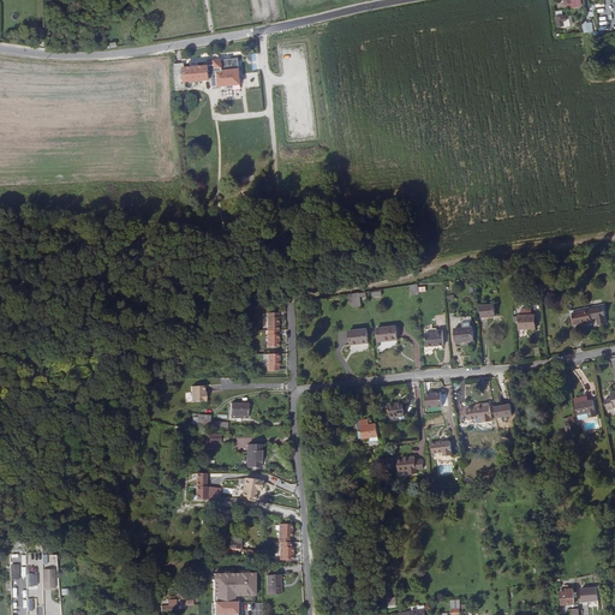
[(563,15),(557,16),(557,18),(559,27),(565,25),(565,22),(567,21),(567,19),(568,19),(568,17),(567,18),(567,17),(565,17),(563,15)]
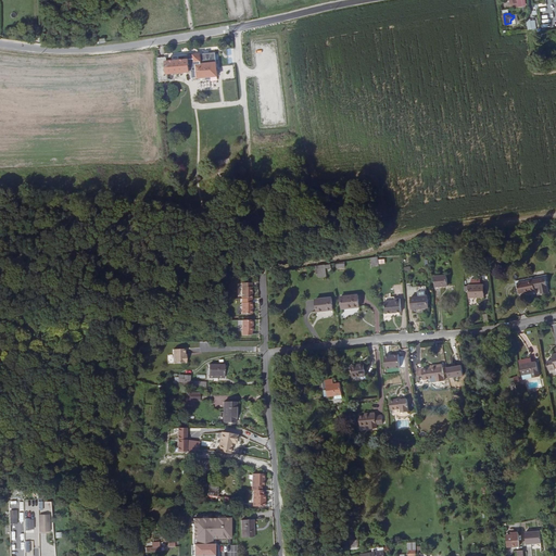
[(535,28),(535,19),(527,20),(527,29),(535,28)]
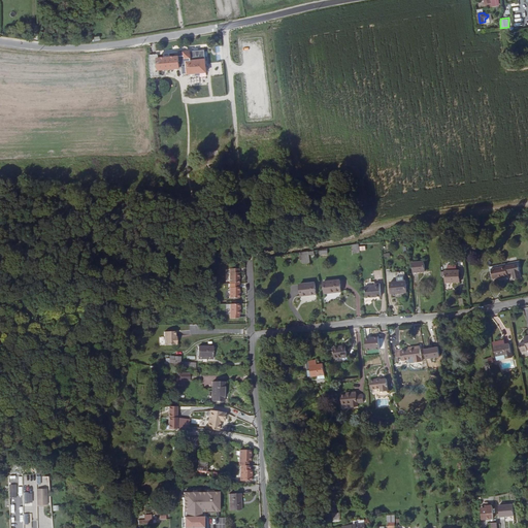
[(157,55),(150,56),(152,78),(159,77),(158,70),(168,70),(175,69),(183,68),(183,70),(187,70),(187,74),(205,72),(203,51),(174,53),(174,56),(174,57),(171,58),(157,59),(157,55)]
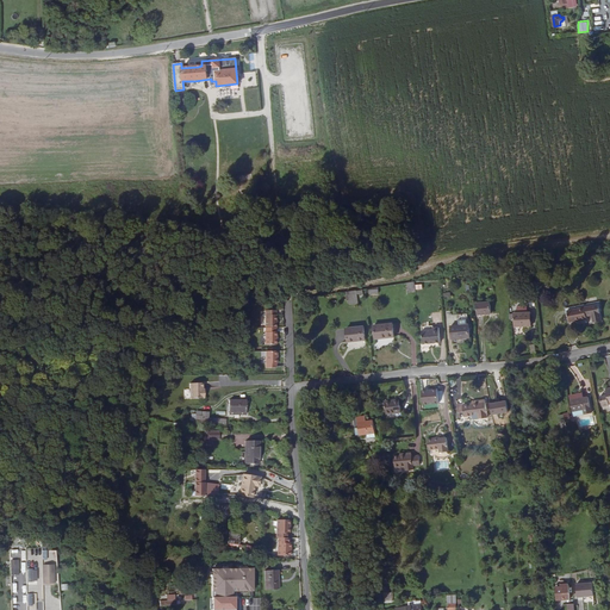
[(486,311),(485,300),(477,302),(477,312),(486,311)]
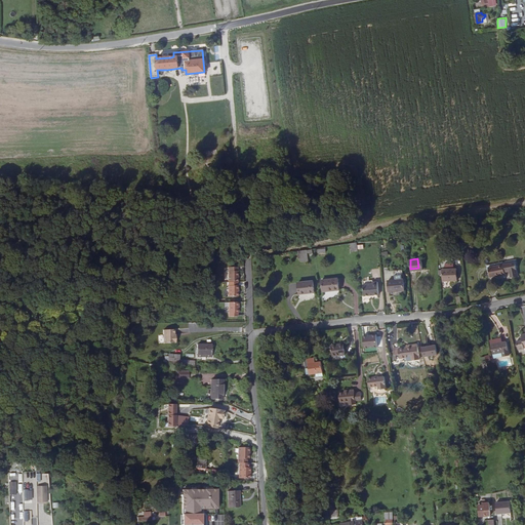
[(511,278),(515,277),(512,264),(501,266),(503,276),(505,276),(503,274),(509,272),(511,278)]
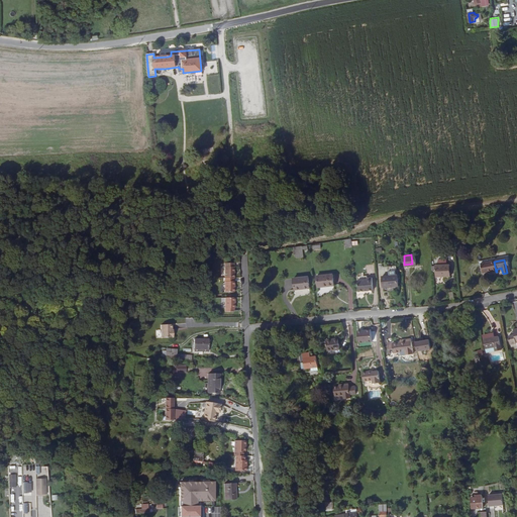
[(489,273),(496,272),(494,262),(488,263),(489,273)]
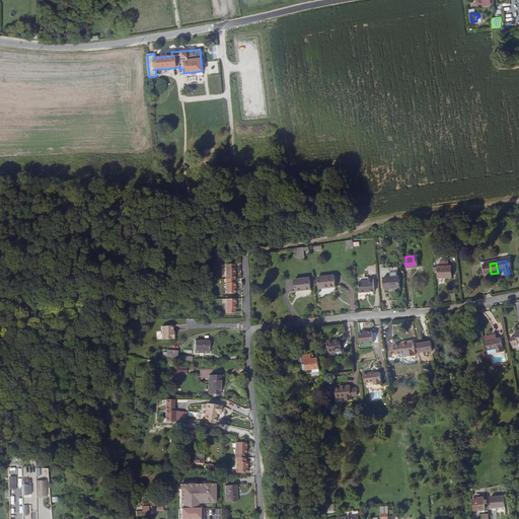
[(485,276),(491,274),(490,264),(482,266),(485,276)]
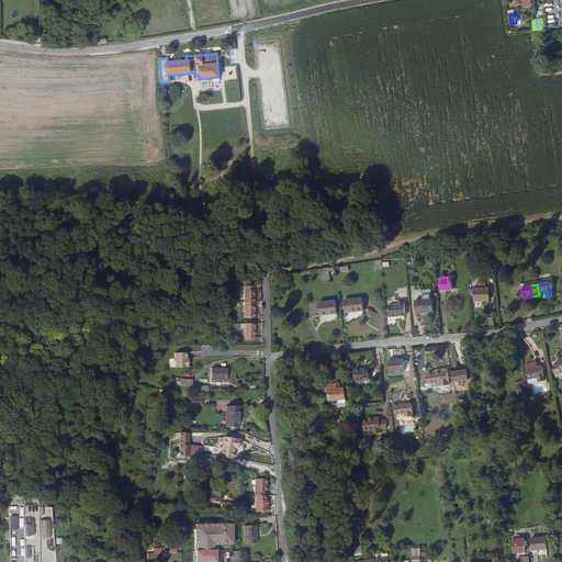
[(486,290),(486,287),(473,288),(473,300),(489,300),(487,290),(486,290)]
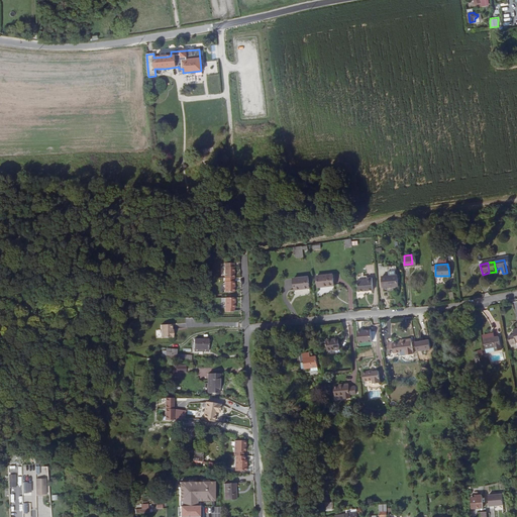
[(234,265),(225,265),(225,278),(234,278),(234,265)]
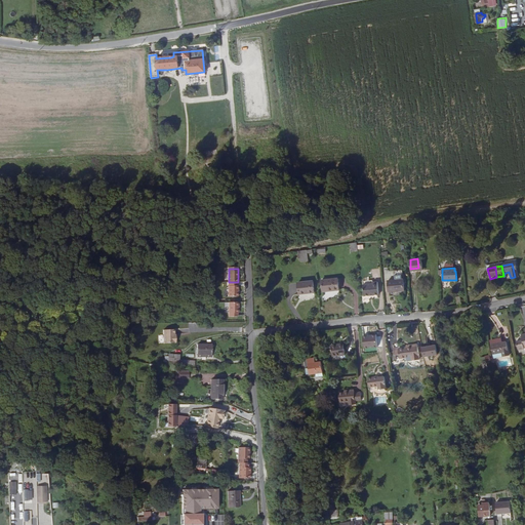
[(339,289),(338,278),(322,280),(323,290),(339,289)]
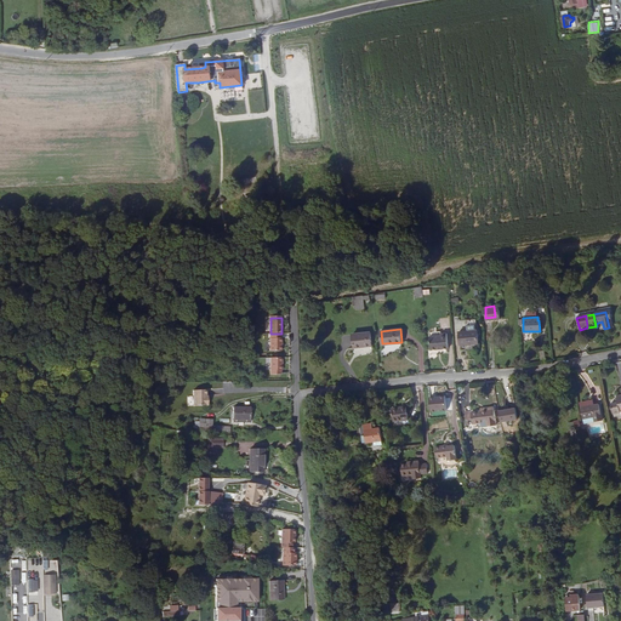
[(370,331),(353,334),(354,347),(372,345),(370,331)]
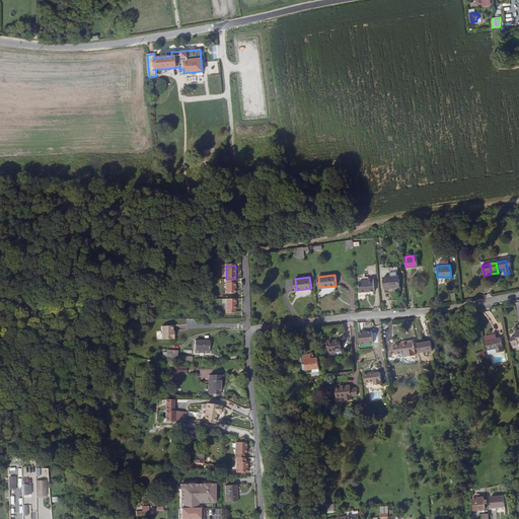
[(368,280),(365,280),(366,289),(368,289),(368,290),(374,289),(373,277),(368,278),(368,280)]
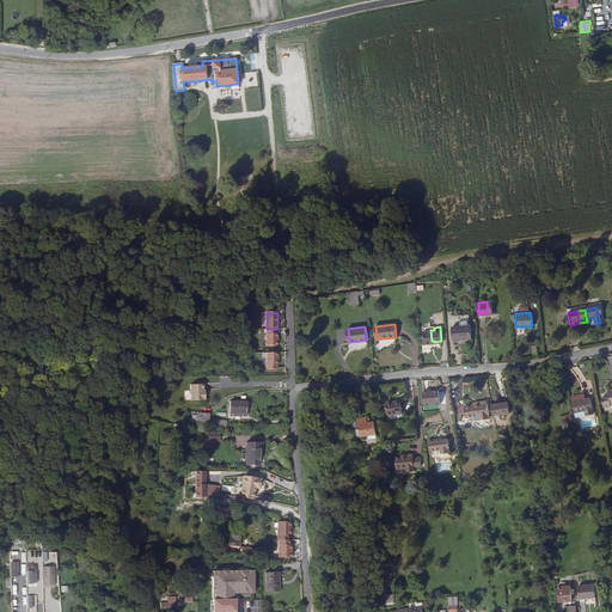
[(461,326),(453,328),(453,338),(463,337),(461,326)]
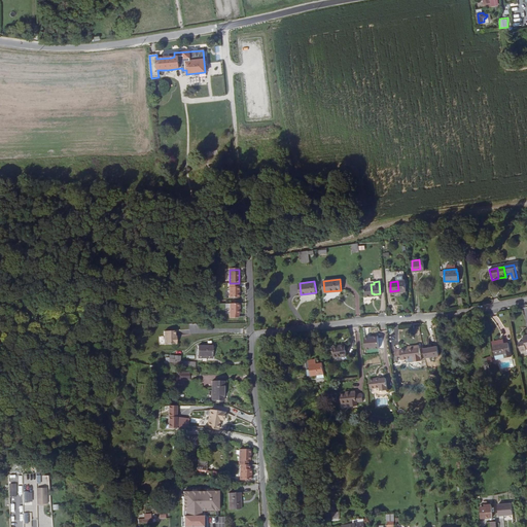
[(239,283),(230,283),(230,299),(239,299),(239,283)]
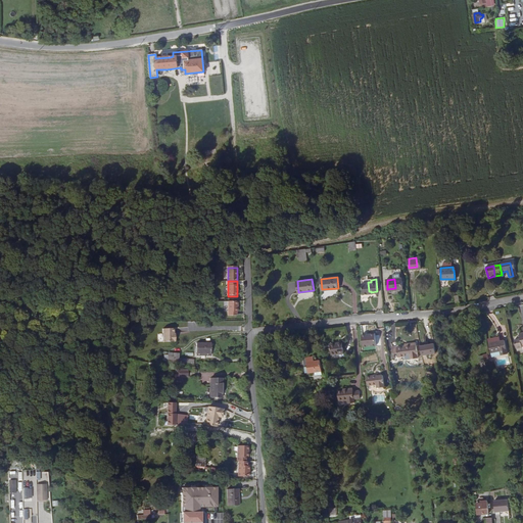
[(238,301),(228,301),(228,315),(238,315),(238,301)]
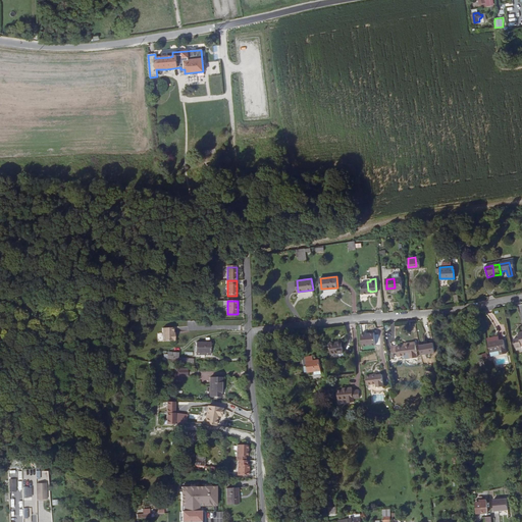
[(161,342),(172,343),(173,336),(171,336),(171,334),(172,329),(161,328),(161,342)]
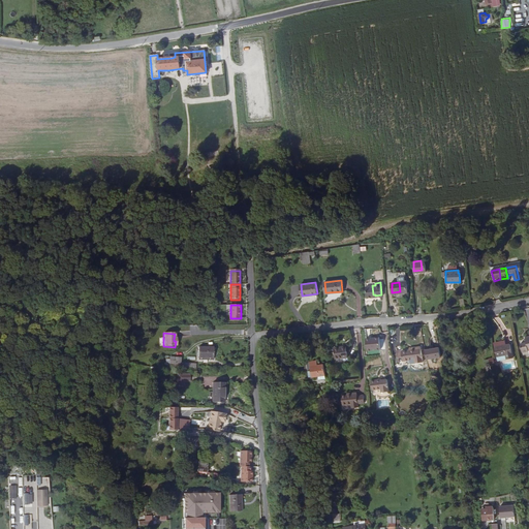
[(496,348),(498,358),(507,355),(508,360),(515,358),(511,344),(507,345),(506,342),(506,341),(499,343),(498,344),(498,345),(498,347),(496,348)]
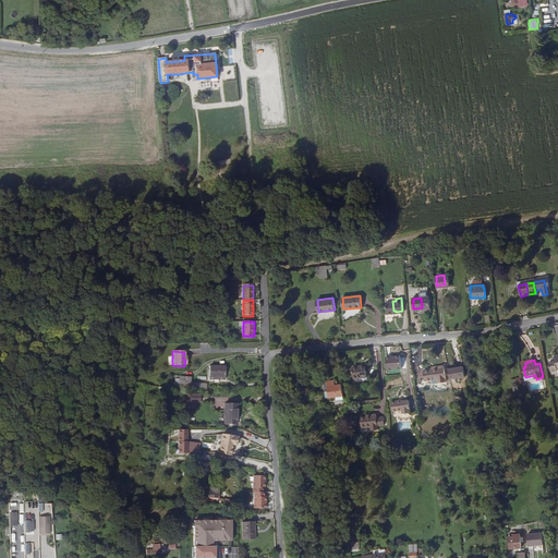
[(366,378),(365,366),(352,367),(353,379),(366,378)]
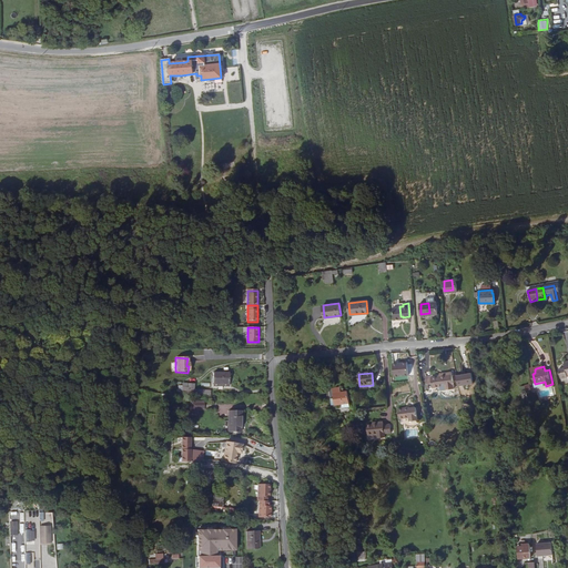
[(213,385),(229,385),(229,374),(213,374),(213,385)]
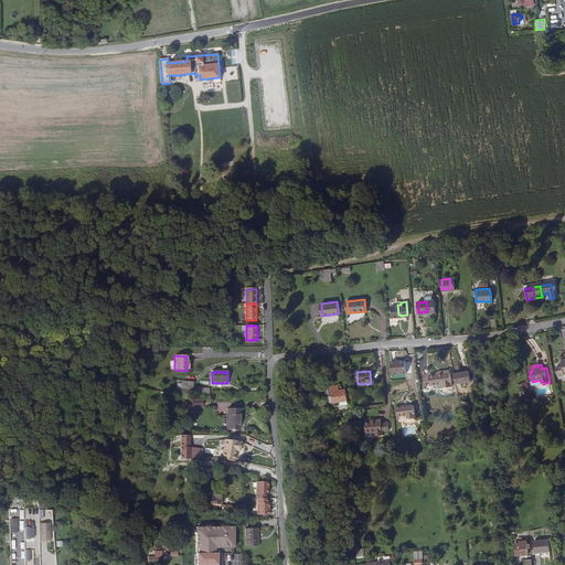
[(441,374),(437,375),(429,376),(430,386),(440,385),(439,383),(444,382),(445,387),(451,386),(449,372),(441,373),(441,374)]
